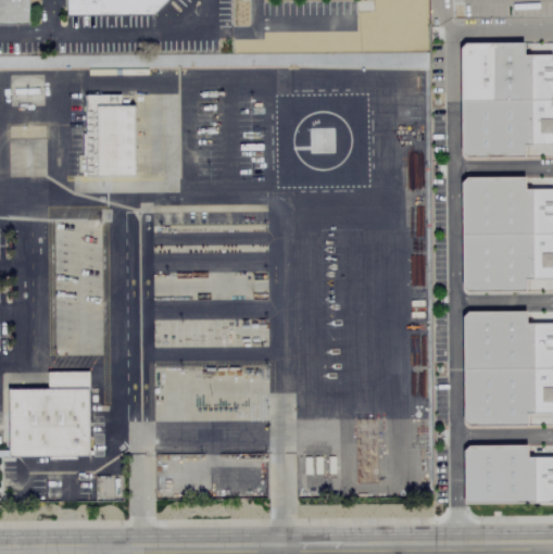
[(28,0),(29,23),(0,23),(0,0),(28,0)]
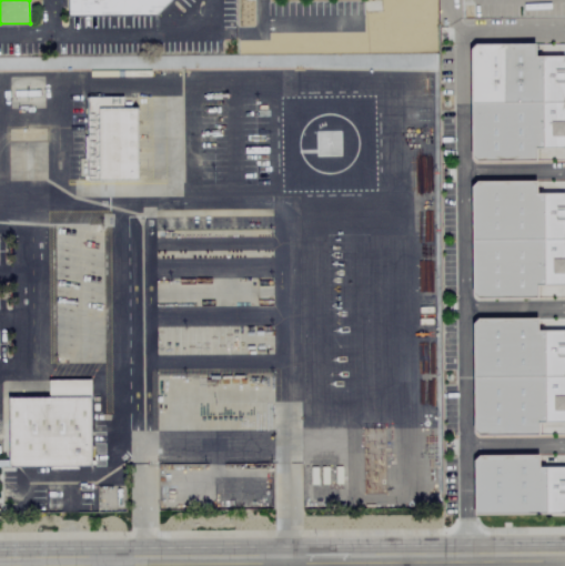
[(171,0),(158,13),(70,13),(70,0),(171,0)]
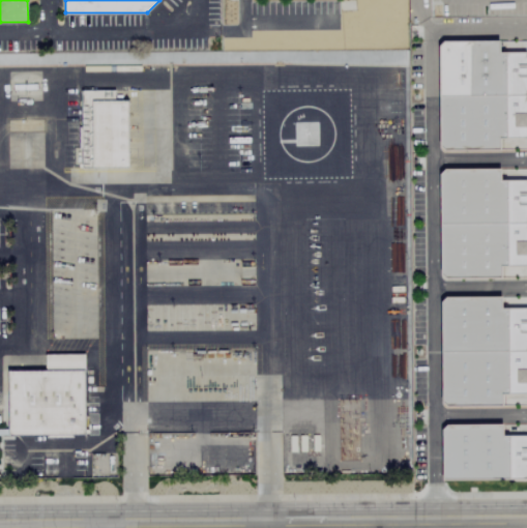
[(440,145),(445,149),(501,148),(501,138),(526,137),(526,51),(499,52),(499,39),(445,40),(440,45),(440,145)]
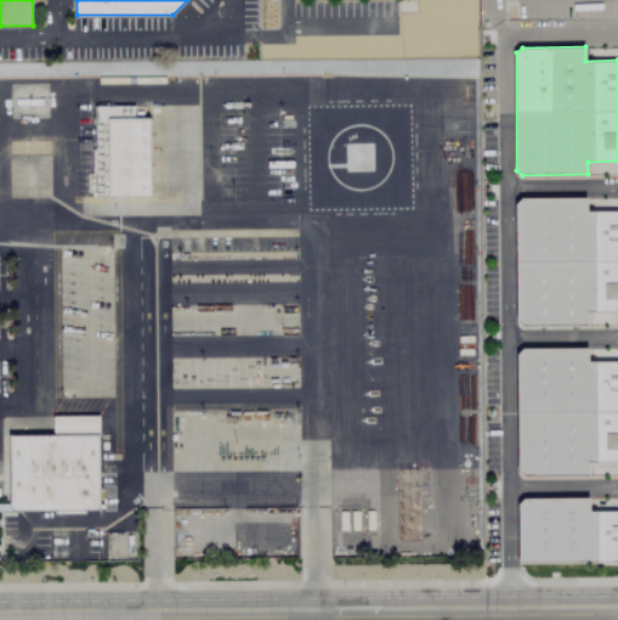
[(152,117),(153,195),(97,195),(97,105),(136,105),(136,117),(152,117)]
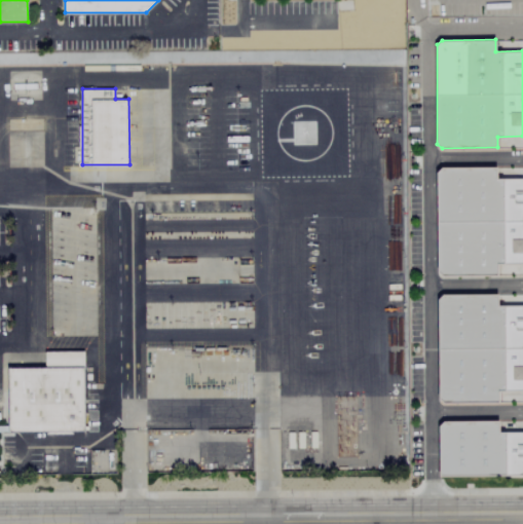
[(438,270),(442,274),(498,274),(498,263),(522,263),(522,179),(496,179),(496,166),(442,166),(437,172),(438,270)]
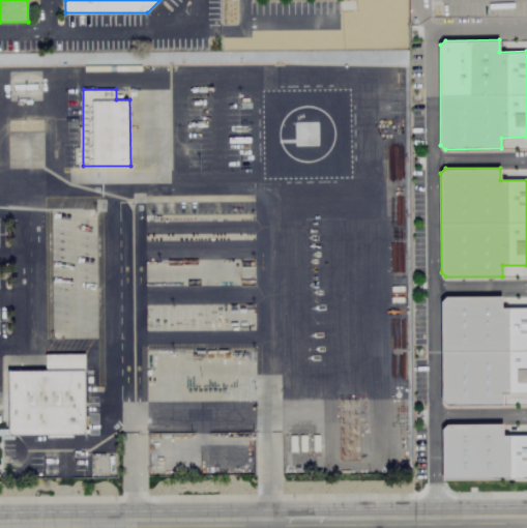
[(448,406),(503,405),(503,393),(526,393),(526,306),(502,308),(502,295),(446,296),(441,299),(442,401),(448,406)]
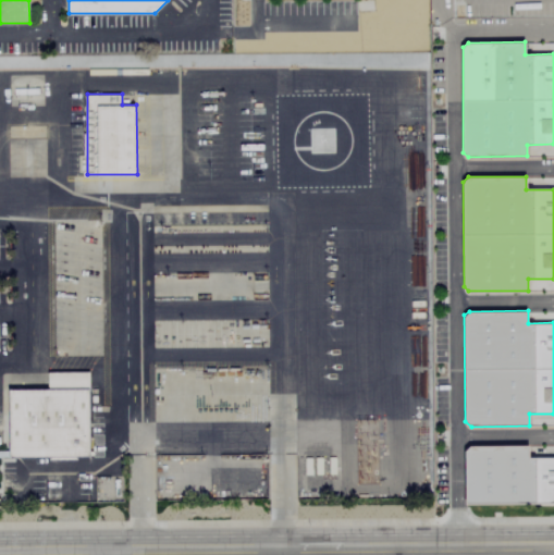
[(0,447),(11,447),(10,383),(49,383),(49,368),(90,367),(91,449),(0,449),(0,447)]
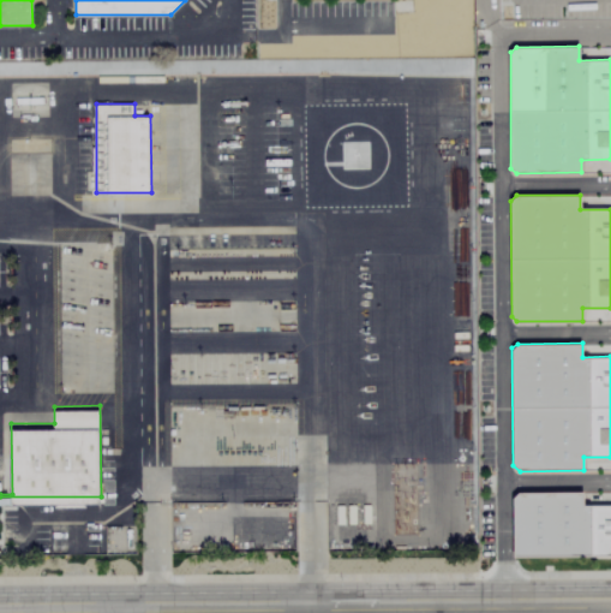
[(610,505),(583,505),(583,493),(520,493),(513,498),(513,558),(610,557),(610,505)]
